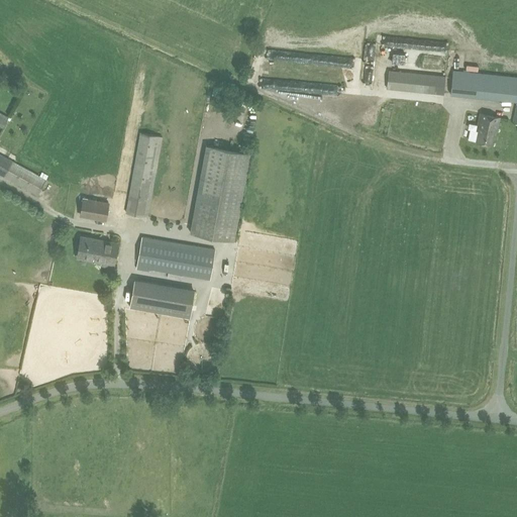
[(516,80),(450,76),(449,90),(516,94),(516,80)]
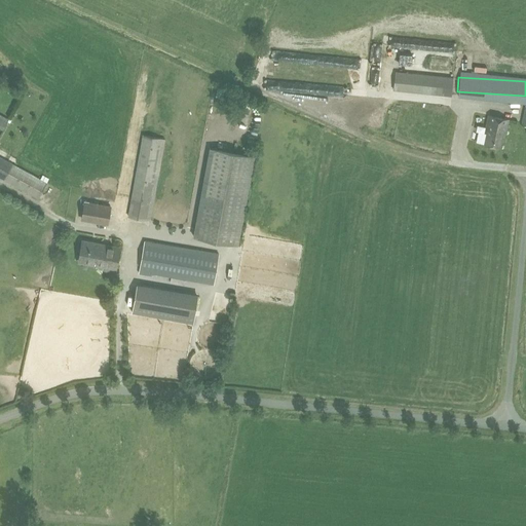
[(500,147),(503,134),(505,134),(509,119),(488,115),(485,127),(487,127),(484,144),(500,147)]
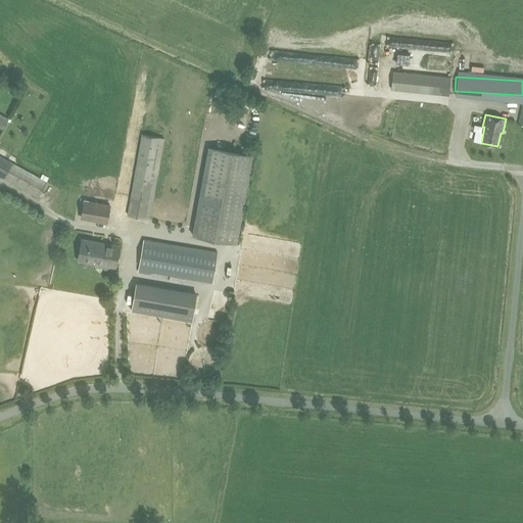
[(127,216),(149,220),(163,138),(141,134),(127,216)]
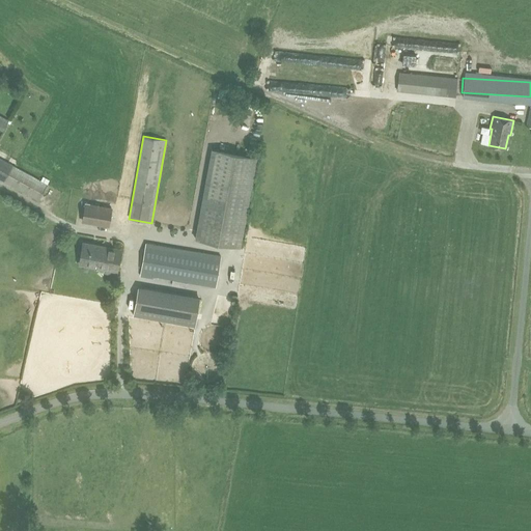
[(257,157),(213,149),(196,238),(241,246),(257,157)]
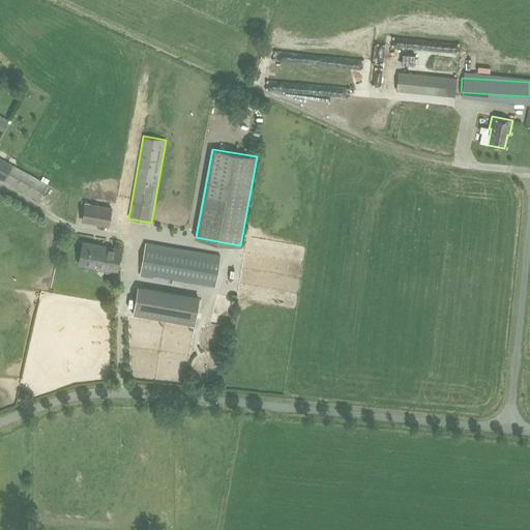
[(0,157),(0,179),(38,200),(47,183),(0,157)]
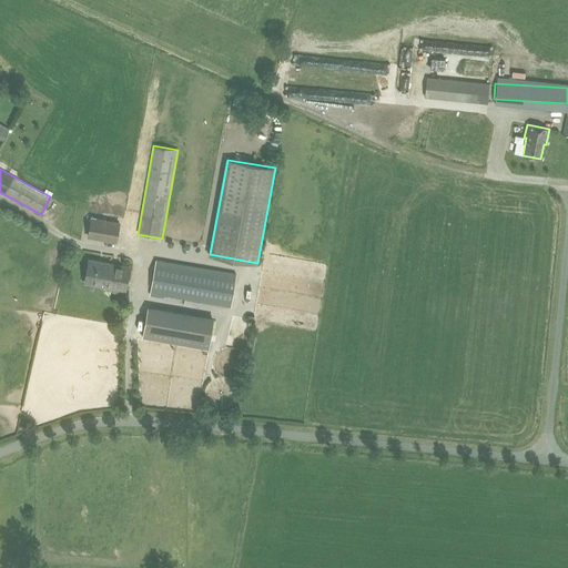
[(103,203),(105,198),(97,194),(94,201),(103,203)]
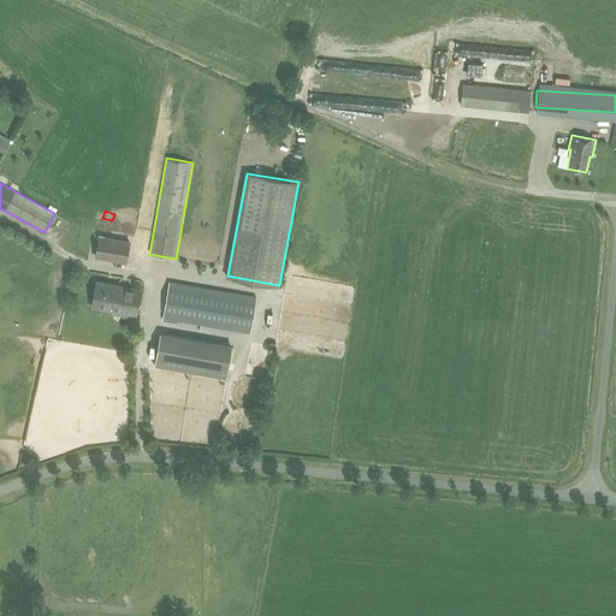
[(94,258),(126,264),(130,241),(123,240),(108,236),(98,235),(94,258)]
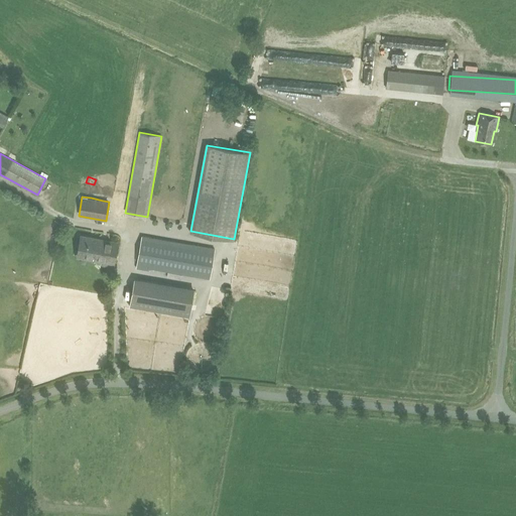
[(107,264),(108,263),(114,264),(118,241),(80,234),(76,257),(101,262),(101,263),(103,265),(105,265),(107,264)]
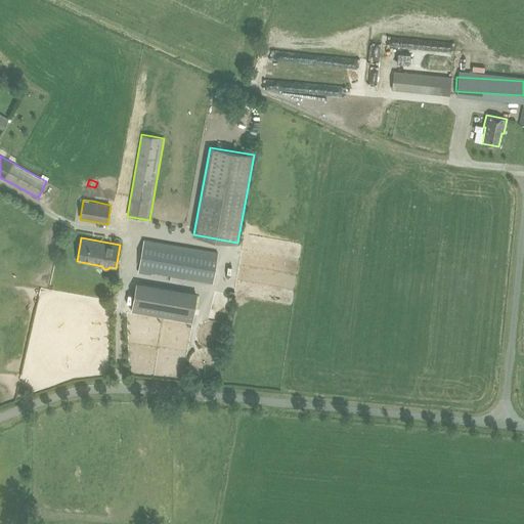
[(149,273),(213,284),(218,253),(143,239),(138,272),(149,274),(149,273)]
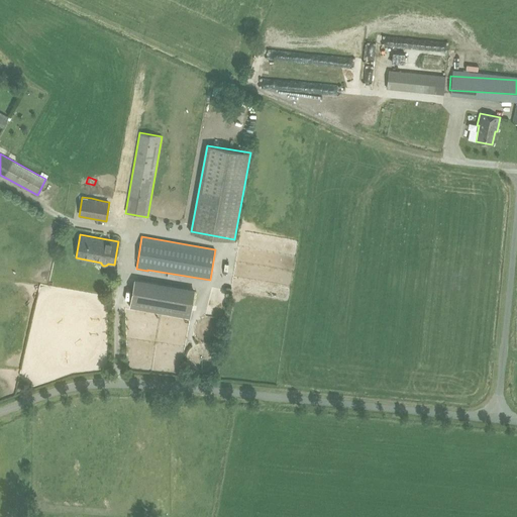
[(134,280),(130,308),(190,318),(195,290),(134,280)]
